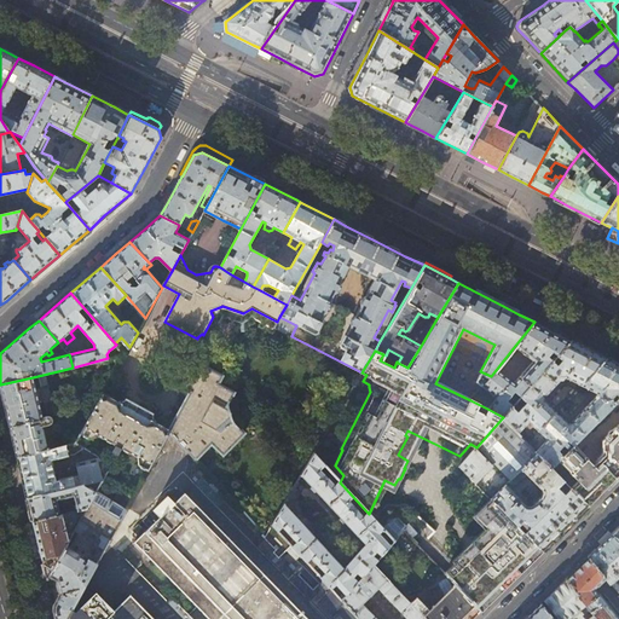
[(531,362),(519,377),(515,381),(514,383),(496,370),(491,376),(481,386),(496,398),(487,409),(503,417),(512,408),(507,403),(514,393),(520,398),(571,340),(550,330),(534,322),(514,347),(531,360),(531,362)]
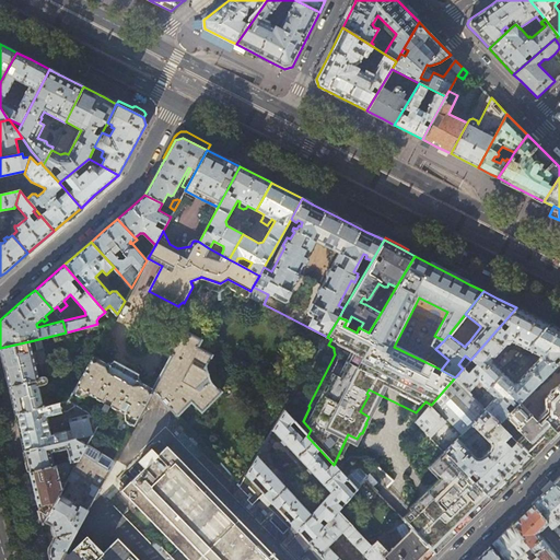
[(532,316),(516,307),(470,360),(475,364),(467,373),(463,369),(455,377),(454,378),(467,392),(477,381),(486,389),(501,373),(490,361),(490,358),(492,358),(505,343),(505,340),(508,340),(524,349),(548,324),(532,316)]
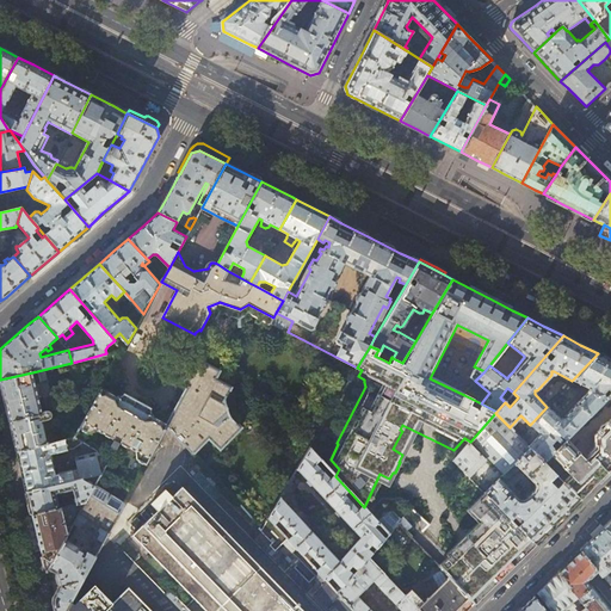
[(566,439),(603,401),(610,393),(610,359),(598,353),(572,381),(587,389),(591,390),(591,393),(587,393),(563,417),(563,419),(560,418),(547,407),(530,425),(538,434),(528,445),(543,462),(549,455),(555,449),(550,445),(559,436),(563,440),(566,439)]
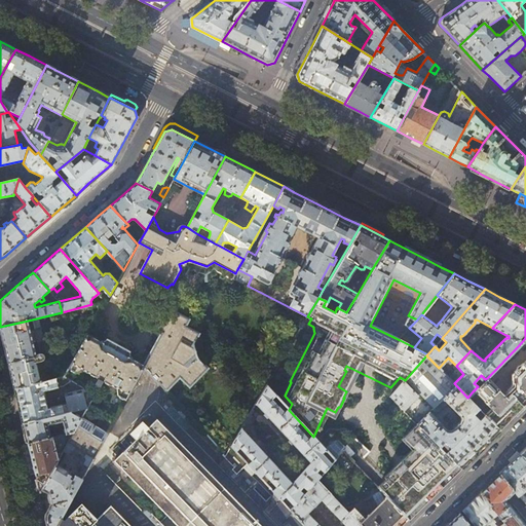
[(144,366),(143,368),(166,391),(180,376),(189,385),(208,366),(197,358),(195,353),(193,349),(193,345),(195,341),(198,334),(185,327),(189,320),(170,309),(160,329),(160,332),(160,333),(161,334),(144,366)]
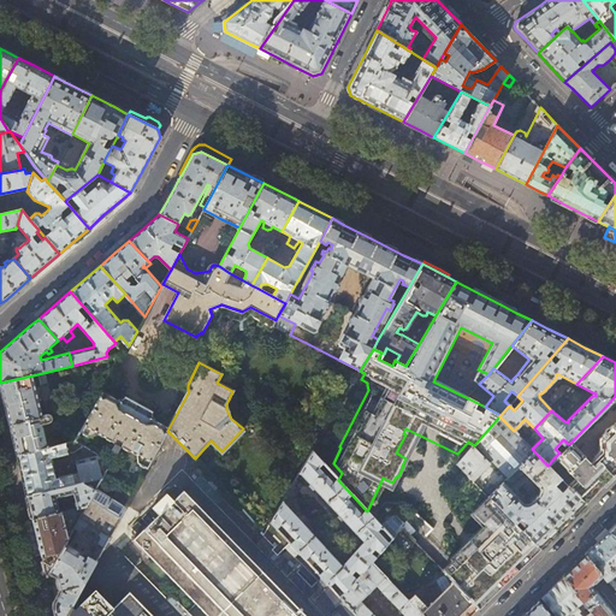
[(37,396),(33,375),(0,383),(1,388),(12,431),(18,455),(55,446),(49,422),(52,422),(52,421),(53,420),(53,418),(52,415),(51,414),(47,414),(43,396),(37,396)]
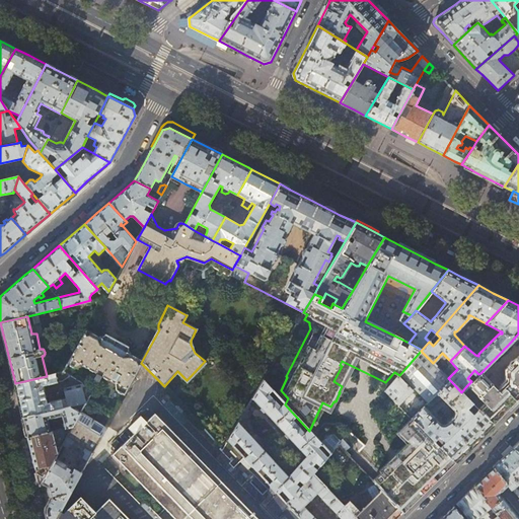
[(124,395),(141,363),(142,361),(129,354),(128,353),(127,352),(127,349),(105,337),(104,338),(102,339),(100,339),(87,330),(68,364),(75,368),(81,366),(116,384),(117,391),(124,395)]
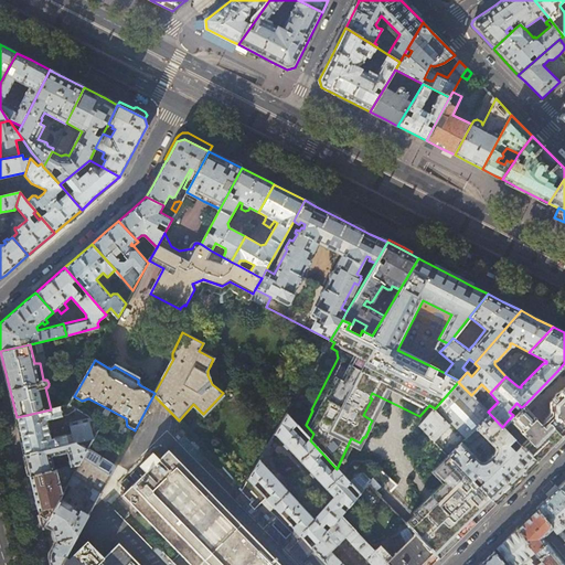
[(564,363),(557,371),(561,374),(564,369),(564,386),(564,387),(562,390),(561,390),(558,392),(556,392),(555,393),(554,394),(554,396),(552,398),(550,397),(545,401),(548,403),(548,413),(544,417),(544,418),(539,424),(535,419),(536,418),(523,406),(521,407),(513,415),(508,420),(521,434),(519,436),(521,439),(523,436),(526,440),(521,446),(536,462),(540,459),(546,452),(564,434),(564,363)]
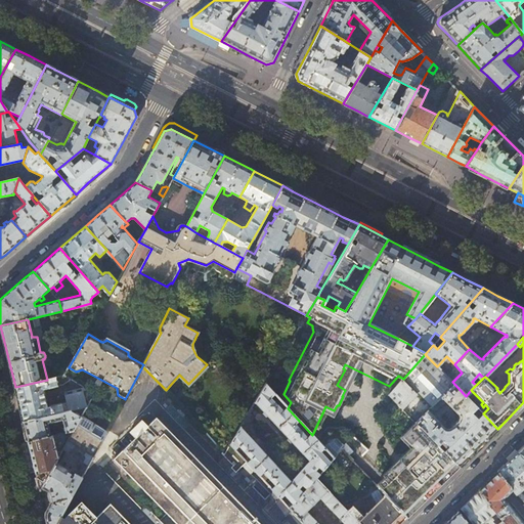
[(418,393),(432,407),(430,408),(433,411),(437,411),(445,402),(457,416),(459,417),(457,420),(454,424),(453,425),(448,428),(446,428),(444,428),(443,427),(444,426),(434,416),(433,417),(428,411),(416,423),(417,424),(459,467),(494,432),(497,429),(483,413),(466,396),(452,382),(437,366),(425,354),(403,379),(389,395),(402,409),(416,395),(418,393)]
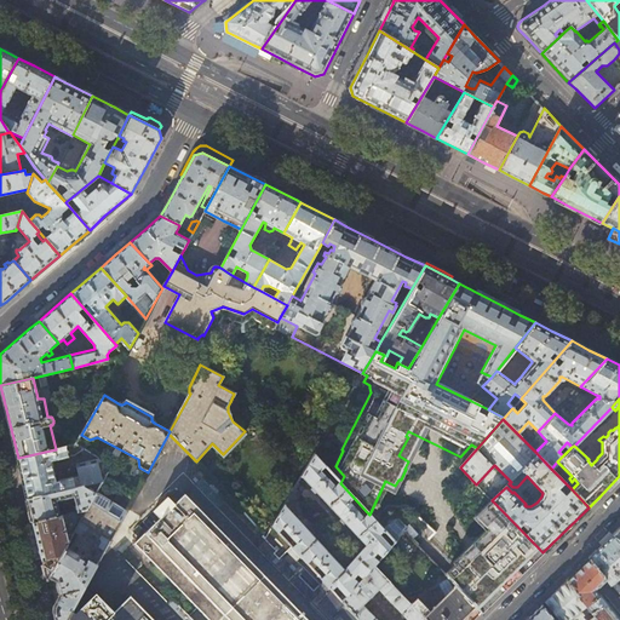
[(52,460),(69,457),(75,454),(85,448),(78,443),(56,449),(18,458),(23,478),(28,499),(103,481),(112,465),(99,458),(78,464),(80,476),(74,477),(74,476),(57,481),(52,460)]
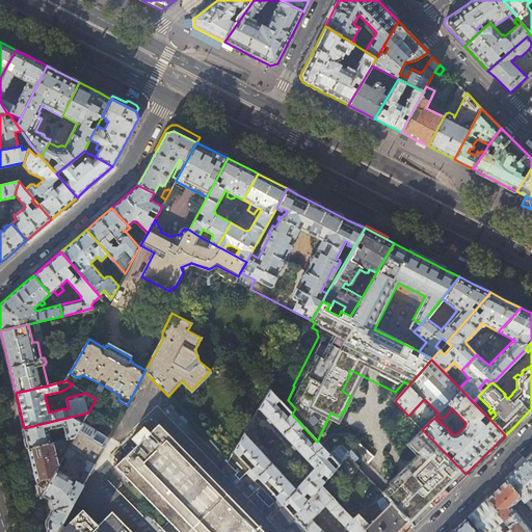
[(380,396),(388,399),(391,393),(383,390),(380,396)]
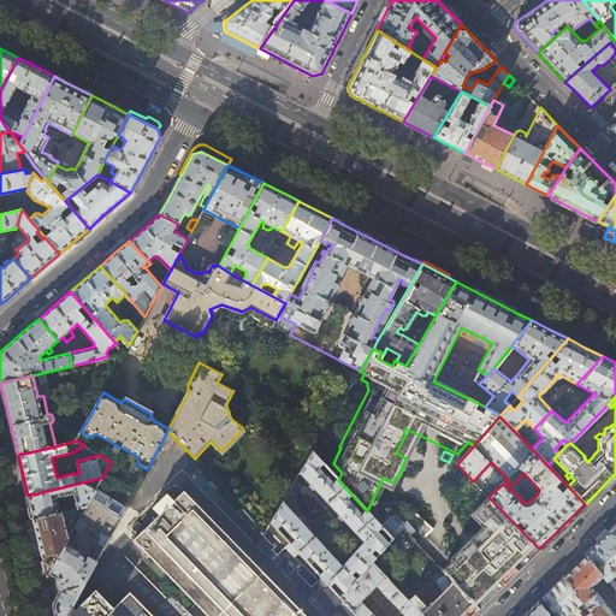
[(373,517),(367,511),(338,480),(332,474),(327,479),(320,469),(324,465),(312,452),(300,474),(363,543),(342,567),(283,502),(274,516),(270,522),(277,529),(282,525),(296,540),(291,545),(300,554),(306,561),(311,556),(325,572),(320,575),(323,578),(330,586),(335,581),(345,592),(372,562),(401,528),(410,537),(414,532),(406,523),(404,525),(396,517),(390,519),(381,526),(373,517)]
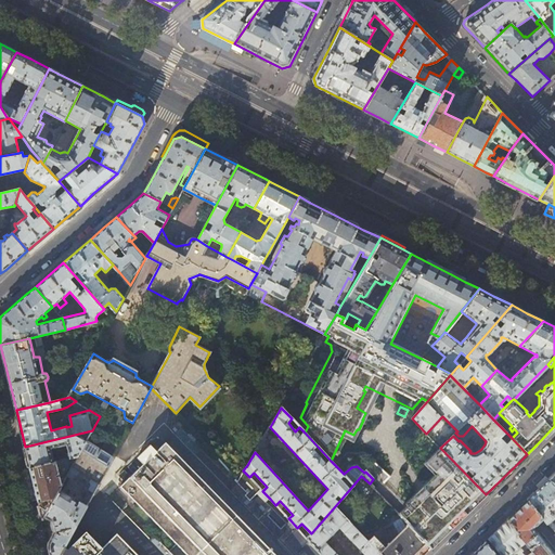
[(86,442),(92,430),(25,447),(26,450),(30,467),(67,459),(67,457),(66,456),(65,456),(54,460),(52,450),(65,447),(64,446),(66,444),(71,457),(78,455),(86,442)]
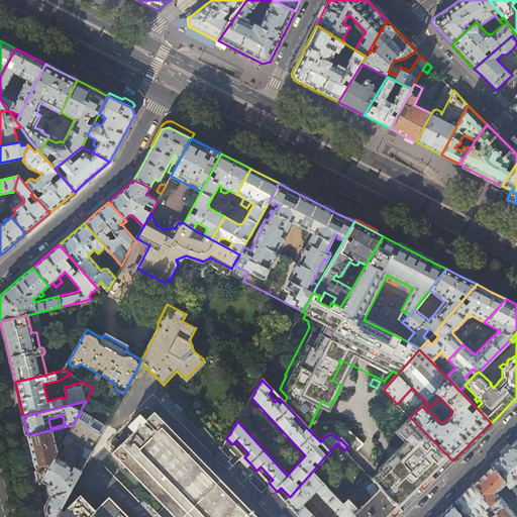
[(112,452),(174,516),(257,516),(154,411),(146,419),(140,414),(128,425),(134,431),(121,443),(116,437),(110,442),(116,448),(112,452)]
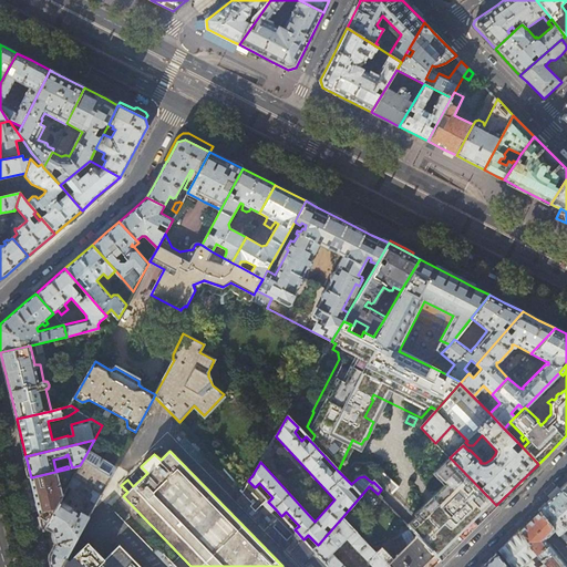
[(116,467),(88,452),(80,465),(68,487),(73,491),(76,486),(80,485),(92,492),(93,495),(91,500),(96,503),(116,467)]
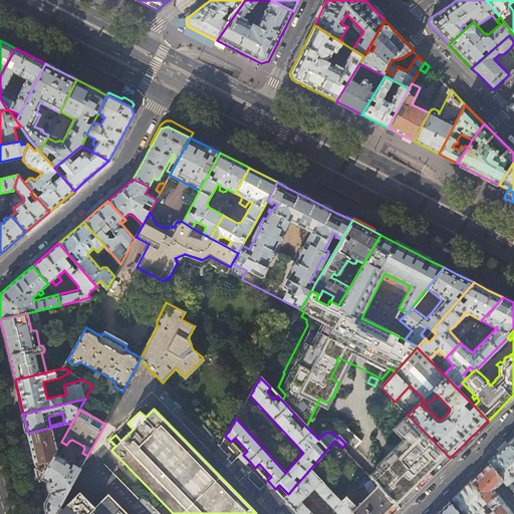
[(225,436),(229,431),(213,414),(202,426),(219,443),(220,445),(225,436)]
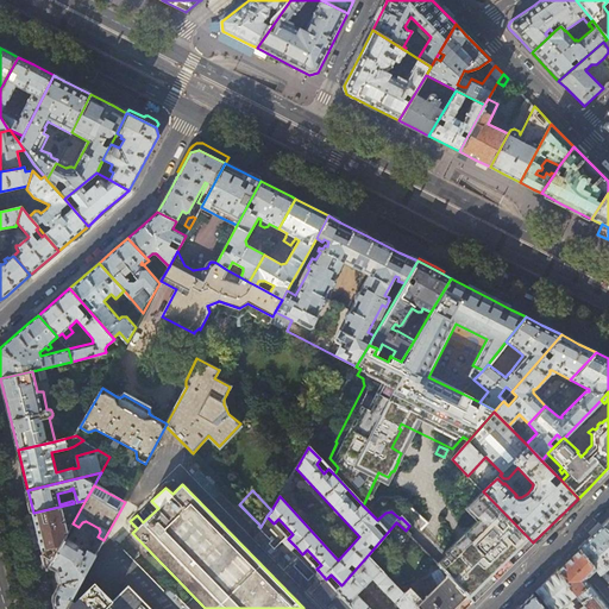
[(533,542),(484,493),(469,508),(482,522),(437,564),(441,569),(469,597),(473,602),(483,592),(504,571),(521,554),(533,542)]
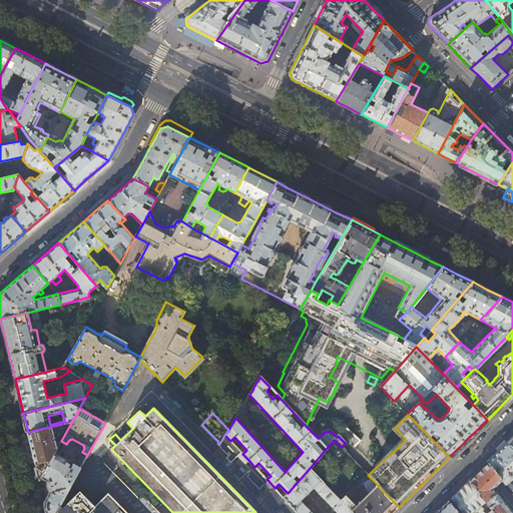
[(61,441),(72,421),(65,423),(62,424),(28,432),(31,447),(35,463),(51,459),(54,453),(61,441)]
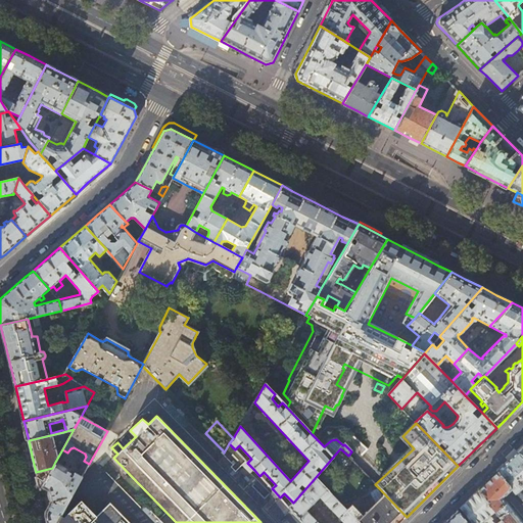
[(187,434),(181,440),(203,463),(210,457),(187,434)]
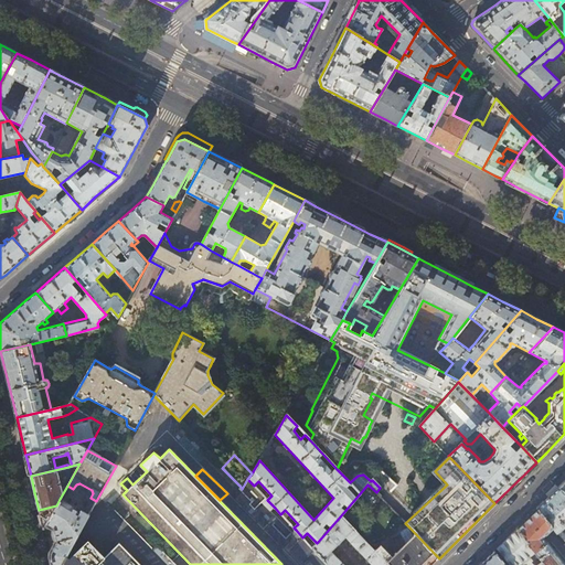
[(267,500),(254,486),(247,479),(242,489),(241,487),(240,489),(253,502),(251,504),(255,510),(263,503),(270,511),(275,508),(267,500)]
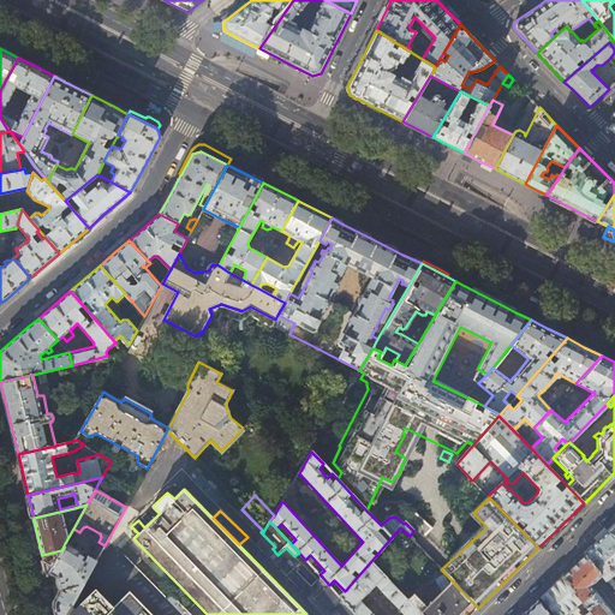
[(614,538),(608,531),(598,541),(596,542),(584,554),(602,575),(607,581),(608,580),(614,589),(614,581),(614,580),(611,578),(614,574),(614,538)]
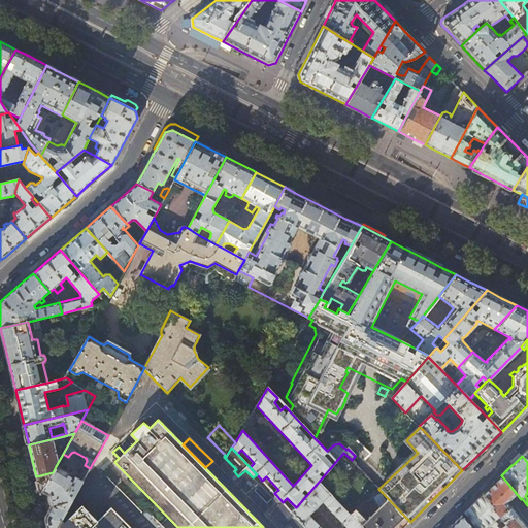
[(84,481),(56,466),(53,472),(42,492),(52,497),(52,500),(54,504),(55,505),(46,518),(48,527),(58,527),(75,496),(84,481)]
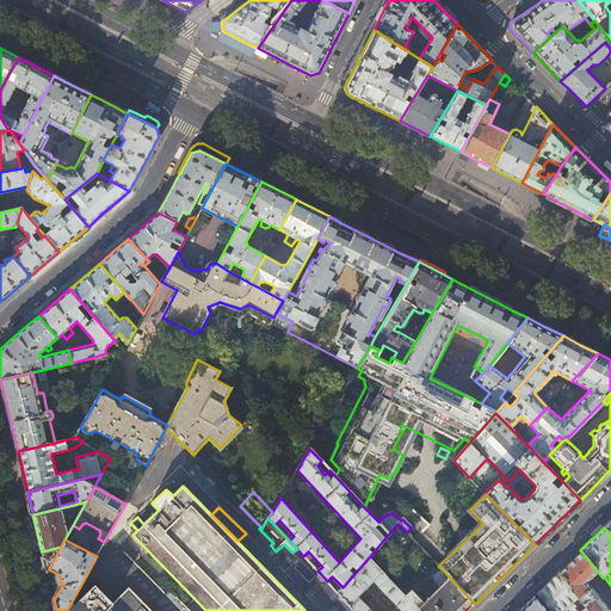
[(49,569),(61,547),(42,551),(45,566),(47,572),(49,569)]
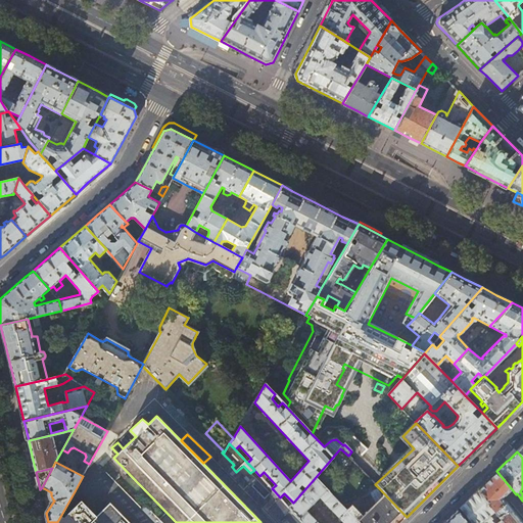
[(502,497),(512,489),(496,471),(494,473),(478,489),(494,511),(502,520),(504,522),(522,522),(522,517),(513,505),(510,507),(502,497)]
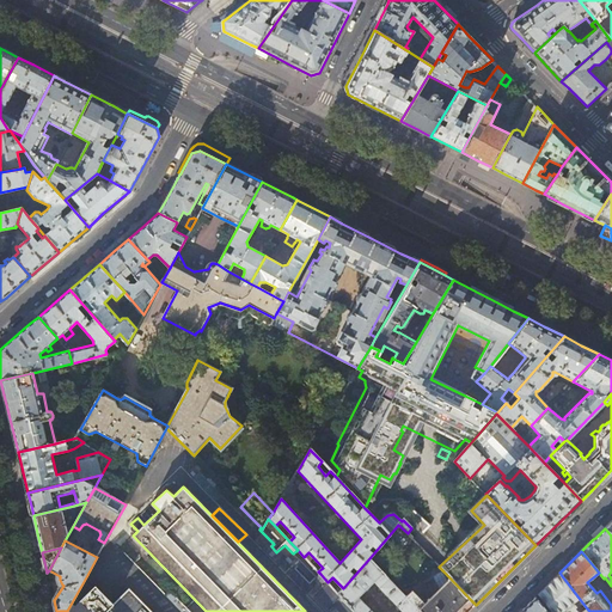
[(420,611),(401,591),(369,558),(343,588),(338,593),(355,611),(420,611)]
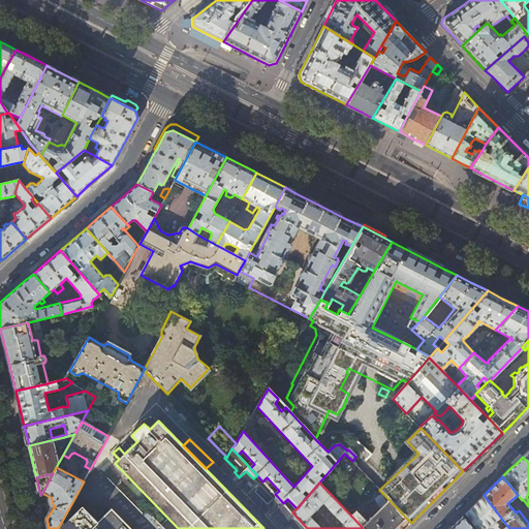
[(405,521),(407,519),(383,494),(374,499),(379,510),(368,522),(351,506),(346,510),(363,528),(394,528),(404,520),(405,521)]
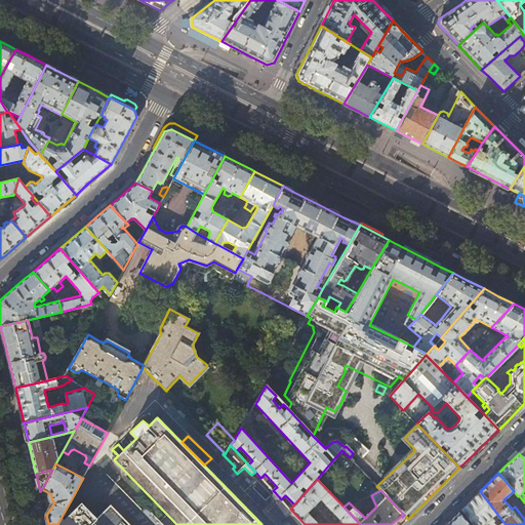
[(495,524),(490,518),(496,513),(480,491),(471,500),(462,509),(475,524),(506,524),(503,522),(499,524),(498,524),(495,524)]
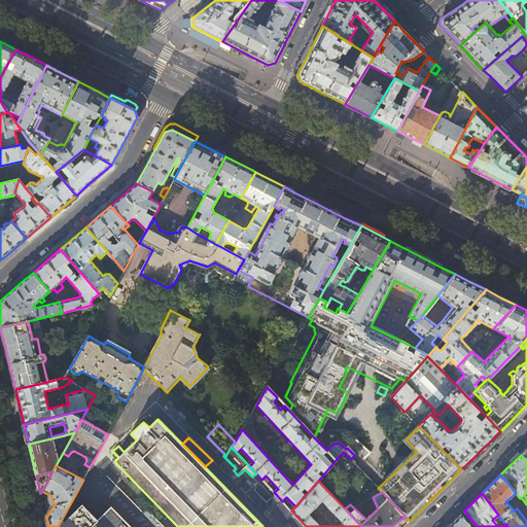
[(306,526),(291,511),(282,501),(276,494),(273,506),(275,510),(271,513),(284,526),(287,523),(290,526),(306,526)]
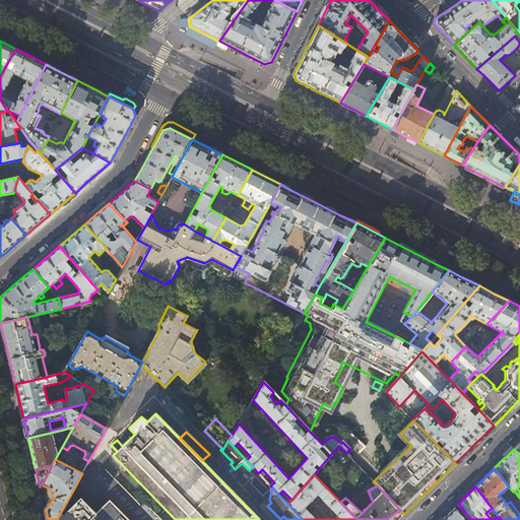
[(102,519),(74,489),(57,519),(130,519),(116,506),(102,519)]
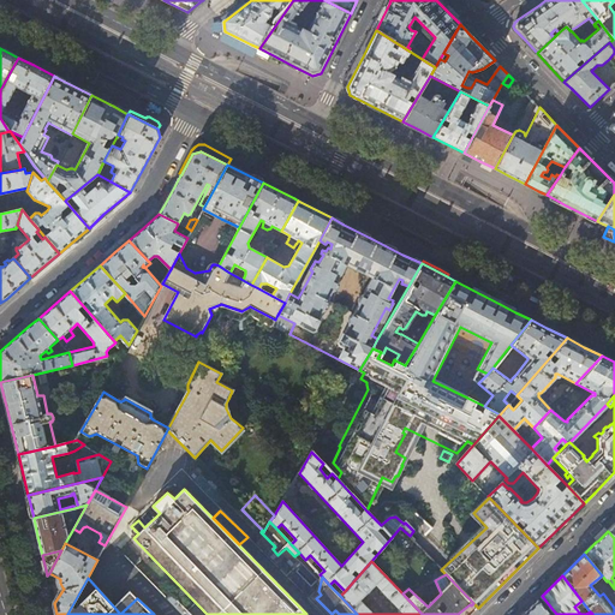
[(550,614),(538,599),(524,613),(521,614),(550,614)]
